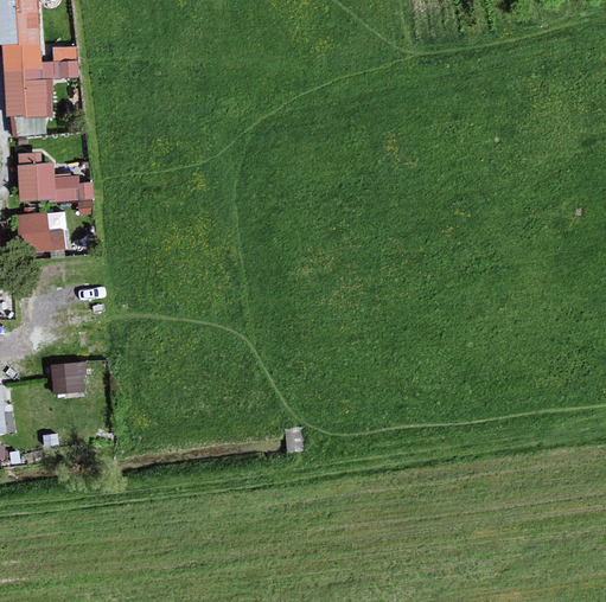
[(40,63),(36,0),(0,0),(0,52),(5,119),(52,115),(50,78),(78,77),(76,45),(53,46),(55,62),(40,63)]
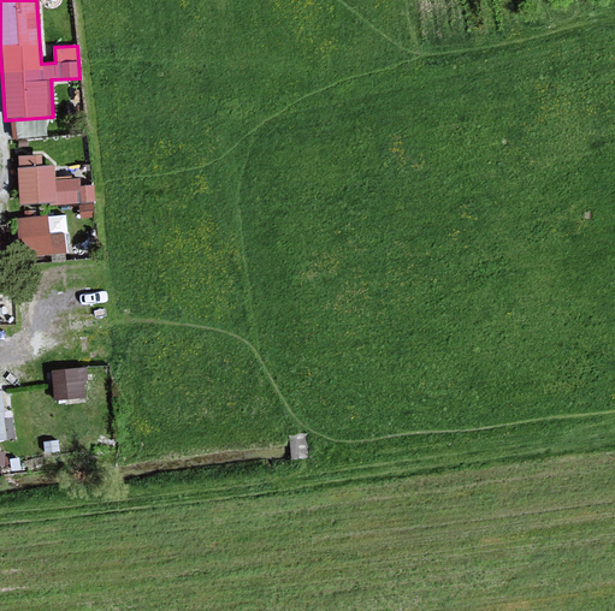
[(41,166),(41,155),(19,156),(23,203),(92,199),(90,187),(82,187),(81,178),(58,179),(57,165),(41,166)]
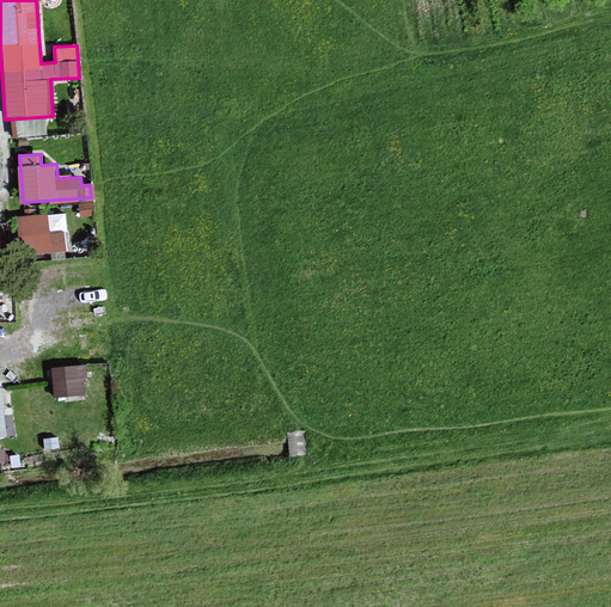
[(48,213),(16,216),(19,252),(65,247),(63,233),(50,234),(48,213)]
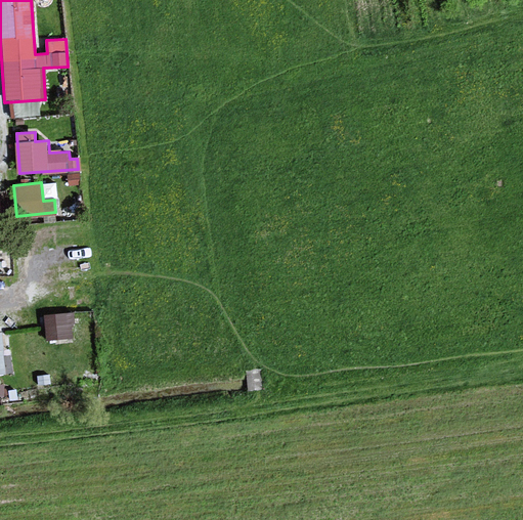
[(72,306),(44,308),(45,334),(71,333),(70,318),(73,317),(72,306)]
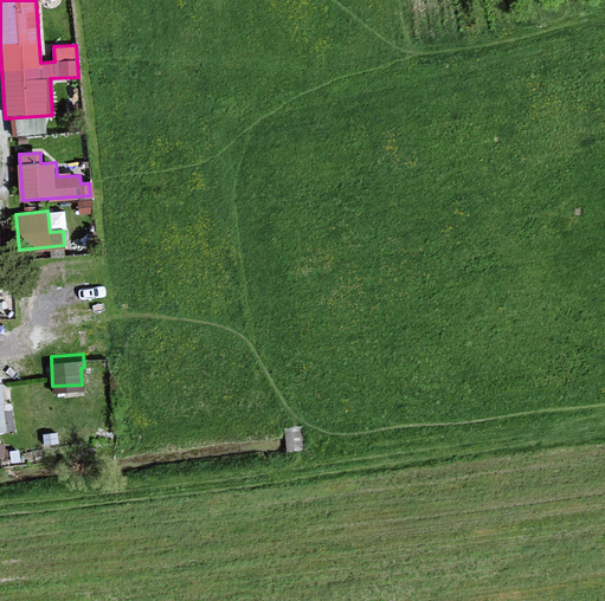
[(55,427),(42,428),(43,439),(56,438),(55,427)]
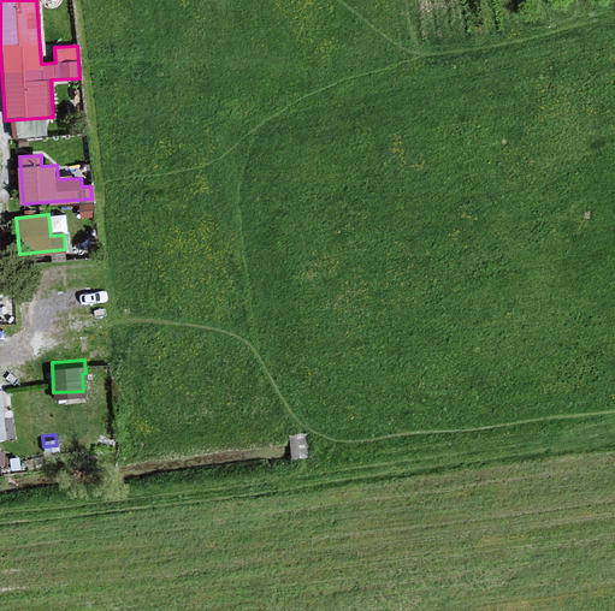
All buildings are outlined.
